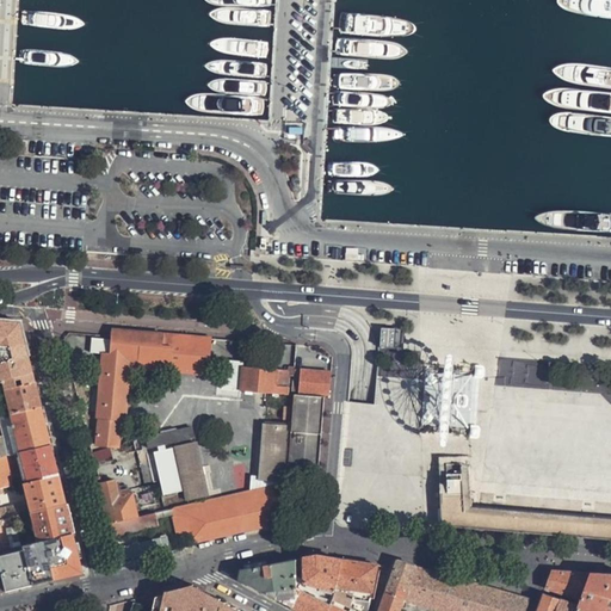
[(0,356),(30,358),(20,323),(0,321),(0,356)]
